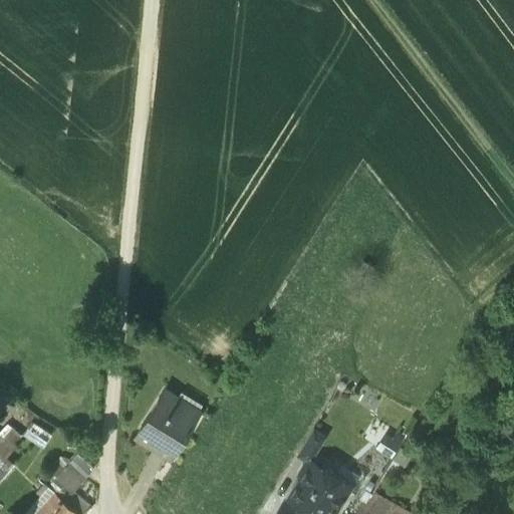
[(177,399),(164,391),(136,438),(170,459),(197,414),(176,401),(177,399)]
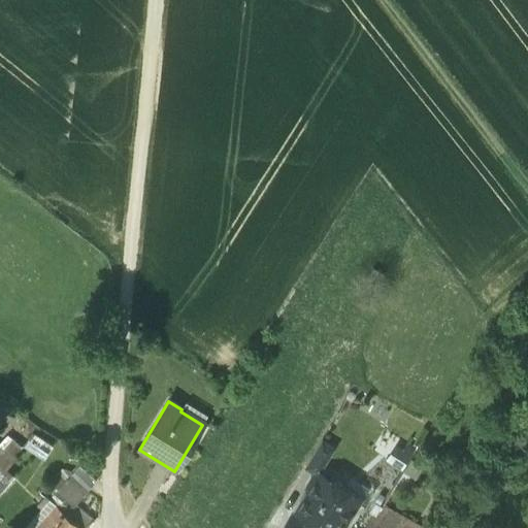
[(34,431),(24,444),(44,459),(55,446),(34,431)]
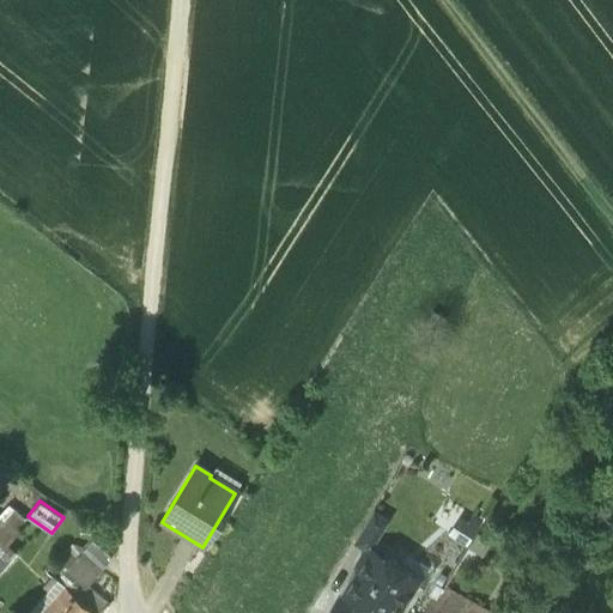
[(0,546),(0,547),(25,517),(10,505),(0,516),(0,546)]
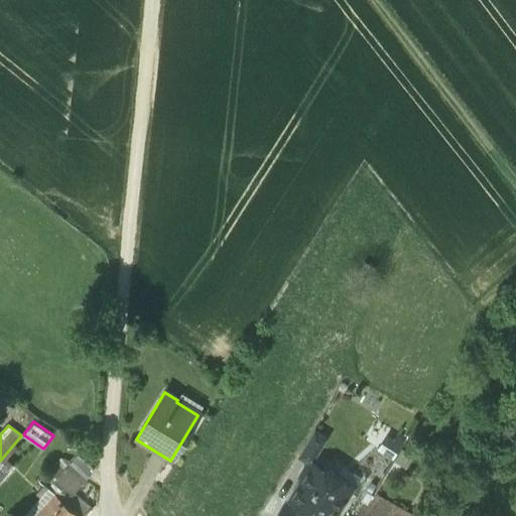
[(408,449),(392,475),(405,483),(420,458),(408,449)]
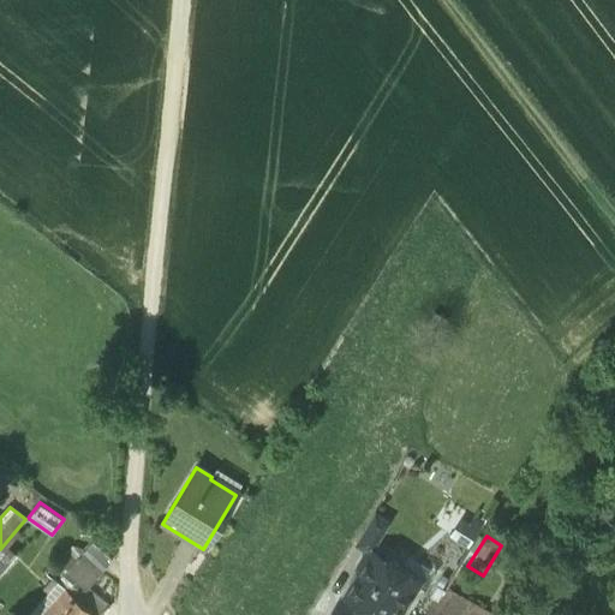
[(65,593),(78,579),(88,589),(113,561),(93,544),(87,551),(67,572),(55,585),(65,593)]
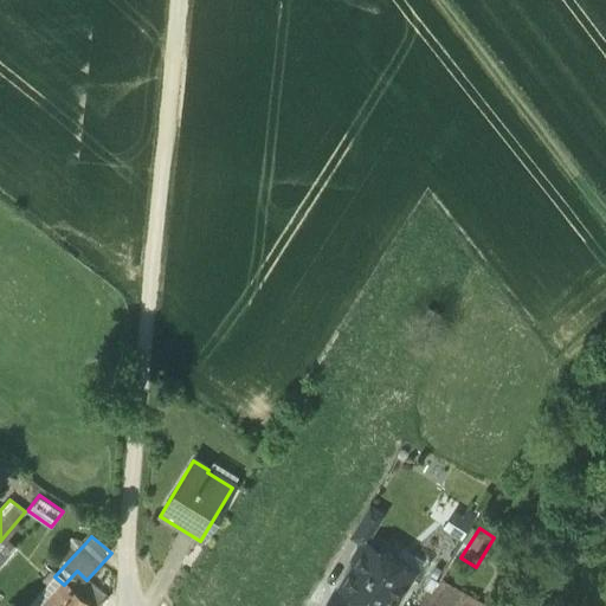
[(58,555),(66,563),(85,543),(73,537),(58,555)]
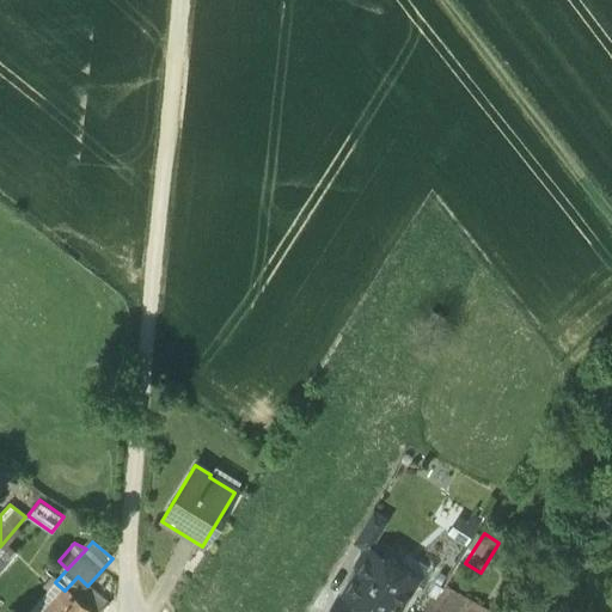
[(0,545),(0,570),(12,556),(0,546),(0,545)]
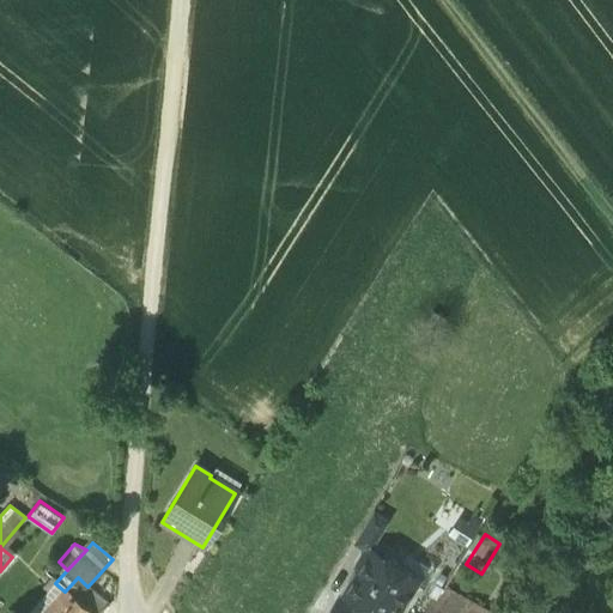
[(386,564),(370,554),(363,557),(357,566),(358,574),(350,588),(352,589),(356,600),(353,604),(368,612),(398,612),(417,583),(401,574),(399,566),(392,563),(386,564)]
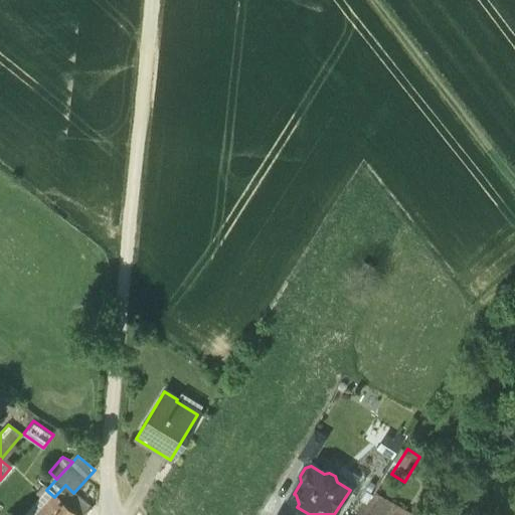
[(65,485),(54,497),(73,514),(80,514),(90,506),(73,493),(65,485)]
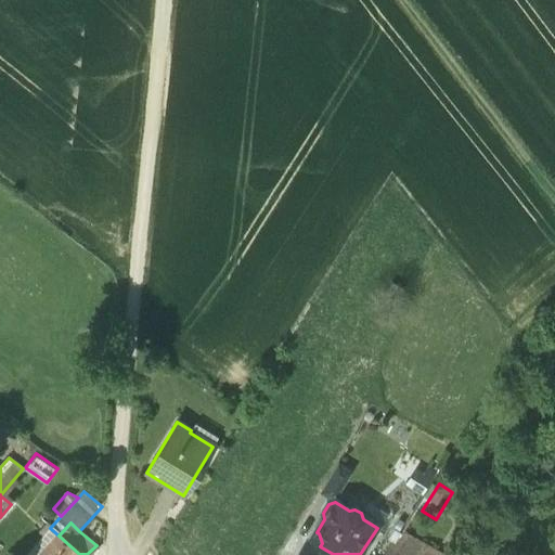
[(438,554),(401,534),(388,554),(438,554)]
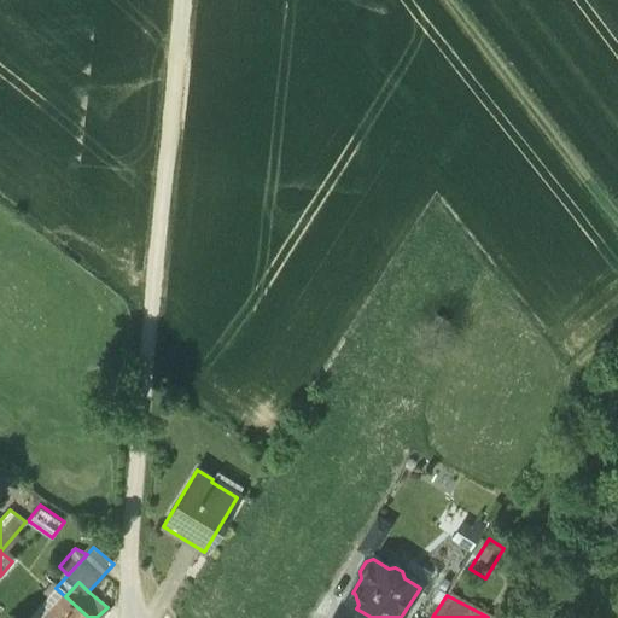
[(88,617),(65,596),(46,617),(88,617)]
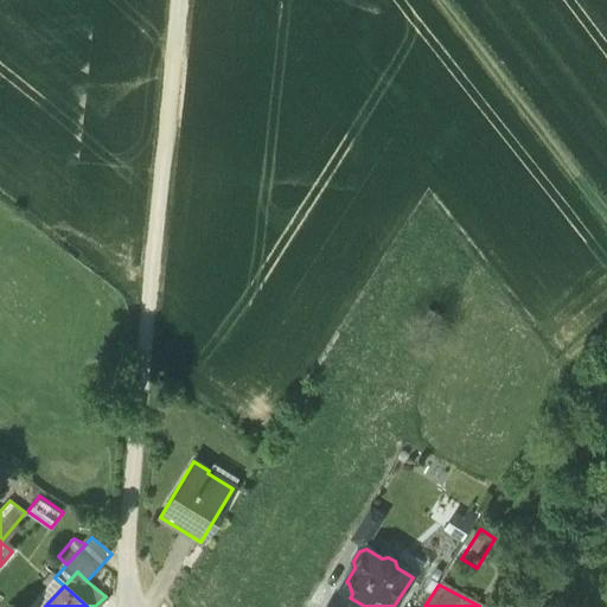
All buildings are outlined.
